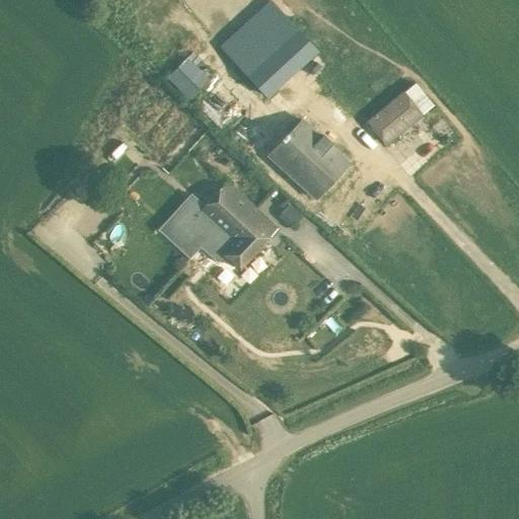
[(268,97),(317,52),(316,50),(347,21),(326,0),(296,28),(270,0),(269,0),(221,46),(268,97)]
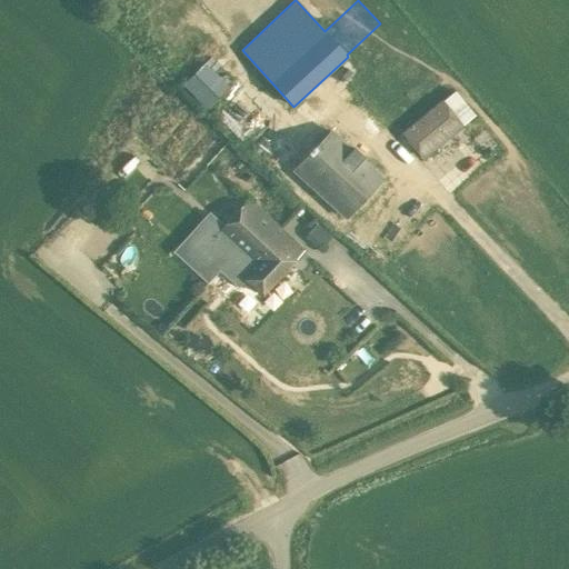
[(227,136),(252,110),(206,62),(180,88),(227,136)]
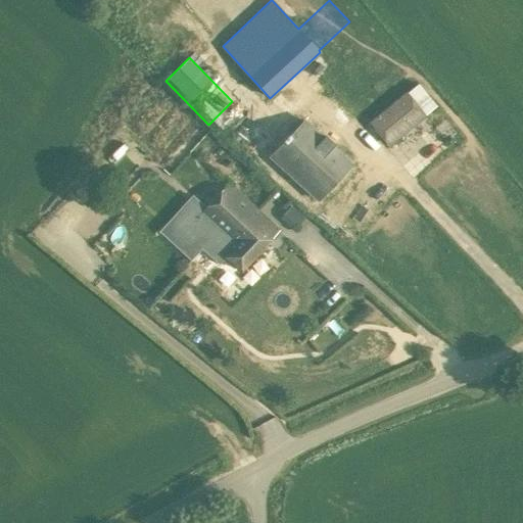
[(436,108),(418,85),(371,124),(389,146),(436,108)]
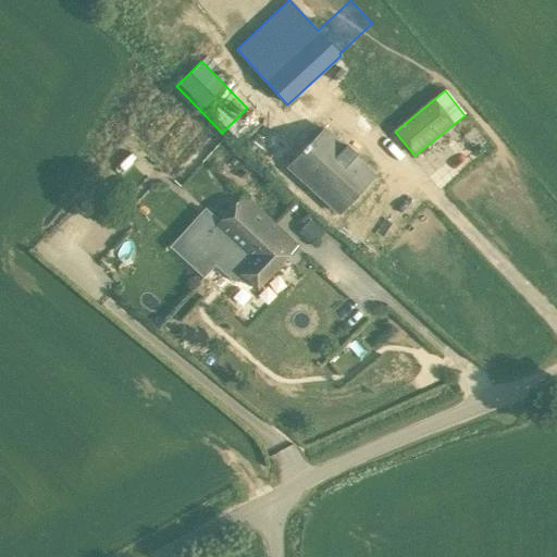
[(339,211),(373,174),(324,128),(289,166),(339,211)]
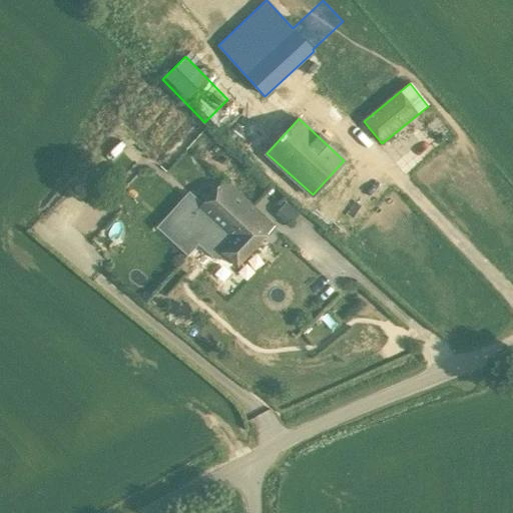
[(274,224),(224,179),(185,221),(218,252),(219,250),(236,266),(268,232),(267,231),(274,224)]
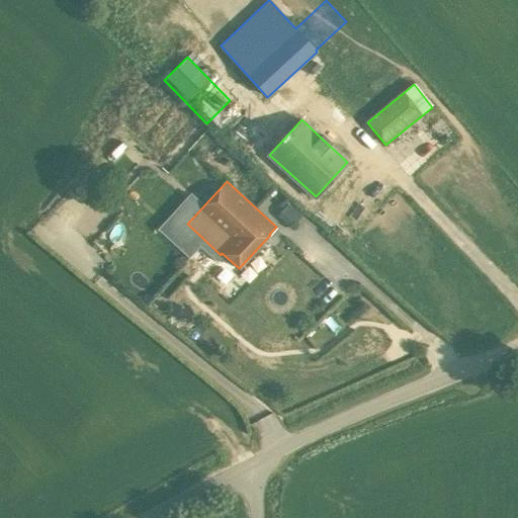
[(281,213),(293,224),(301,213),(288,203),(281,213)]
